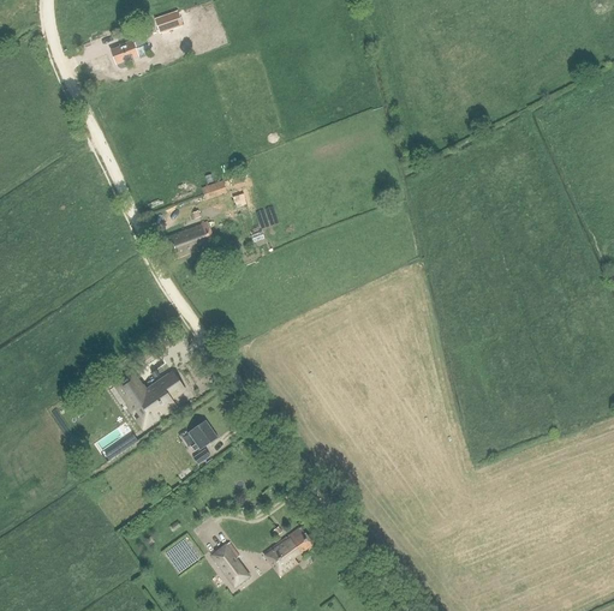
[(177,9),(154,17),(160,31),(183,23),(177,9)]
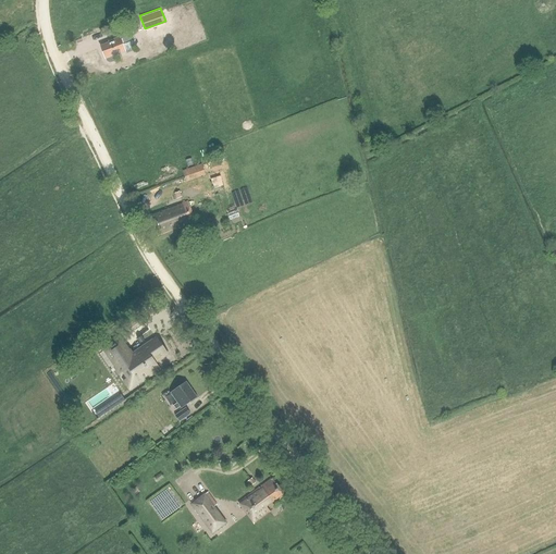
[(108,38),(109,40),(100,44),(103,53),(104,53),(106,57),(109,59),(113,57),(114,53),(113,50),(115,49),(116,50),(124,47),(122,41),(134,36),(131,27),(119,32),(119,33),(111,36),(112,37),(108,38)]
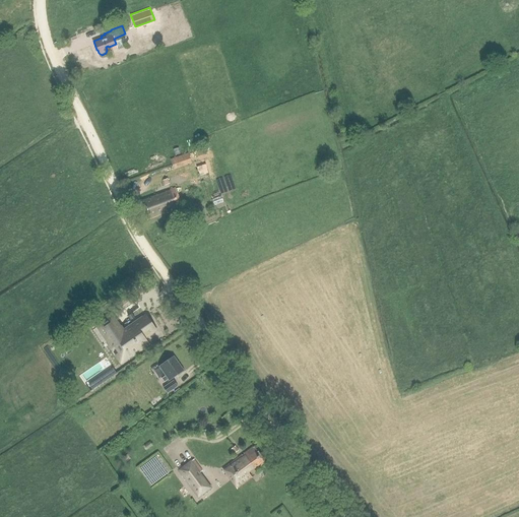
[(195,148),(198,156),(205,153),(202,145),(195,148)]
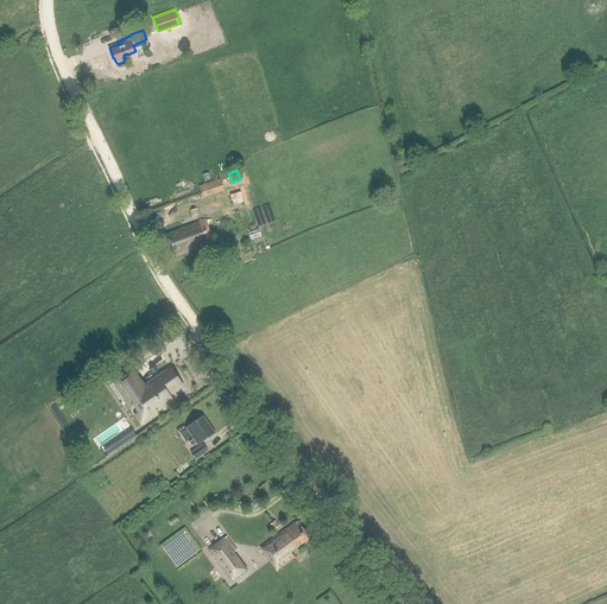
[(220,175),(200,183),(203,195),(225,188),(220,175)]
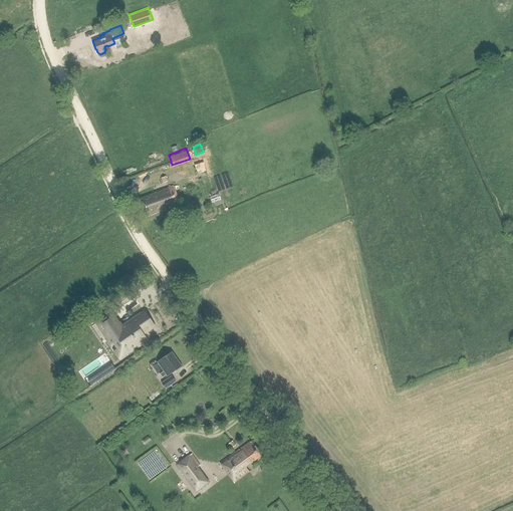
[(209,156),(195,160),(199,173),(213,168),(209,156)]
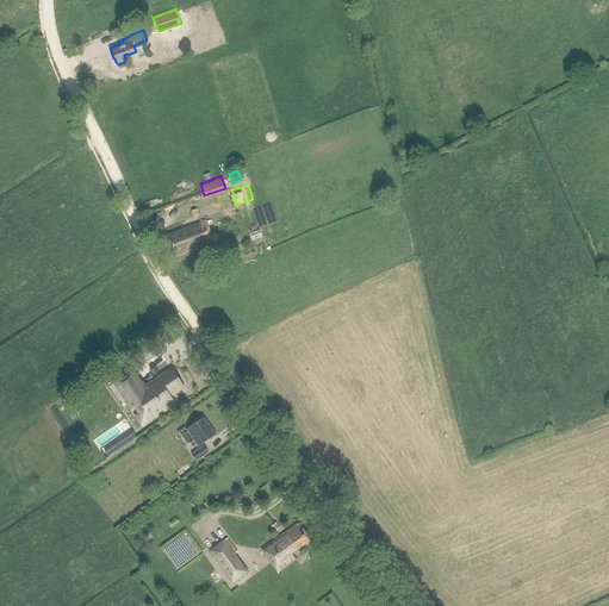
[(205,217),(163,231),(172,254),(194,245),(193,242),(211,235),(205,217)]
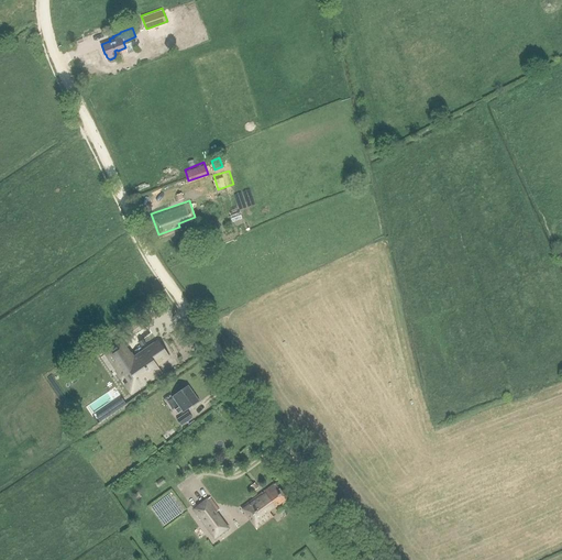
[(125,347),(109,358),(131,390),(158,371),(153,363),(166,353),(156,339),(146,347),(132,357),(125,347)]
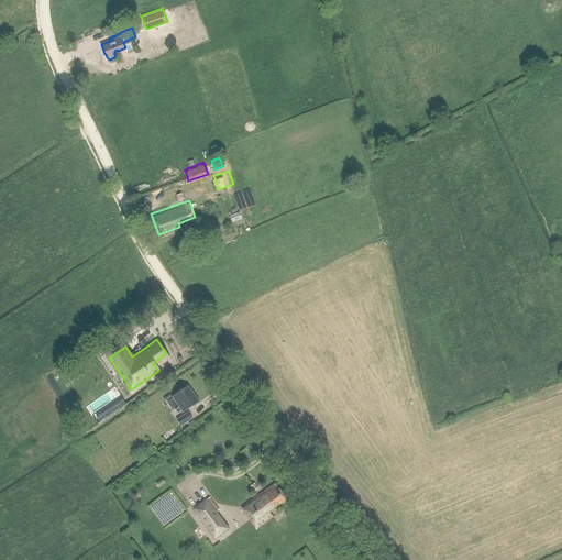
[(187,384),(171,394),(182,409),(197,398),(187,384)]
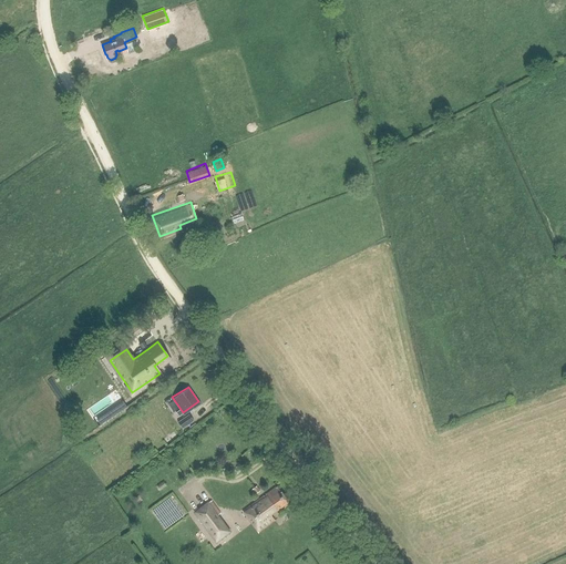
[(122,399),(93,419),(96,424),(126,404),(122,399)]
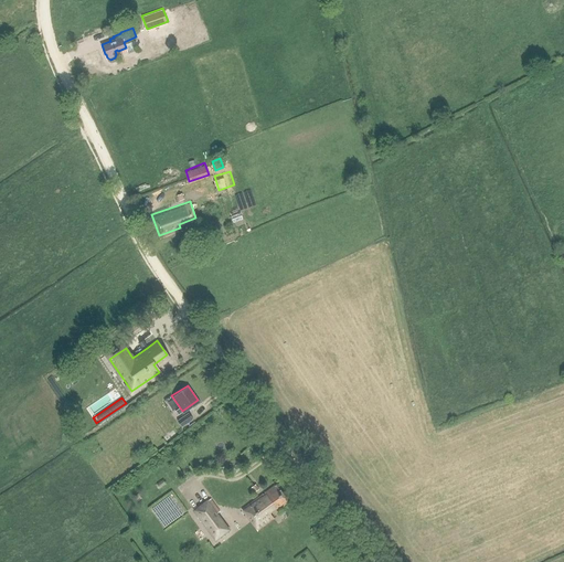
[(177,420),(171,424),(174,428),(181,424),(181,425),(193,417),(189,410),(177,419),(177,420)]
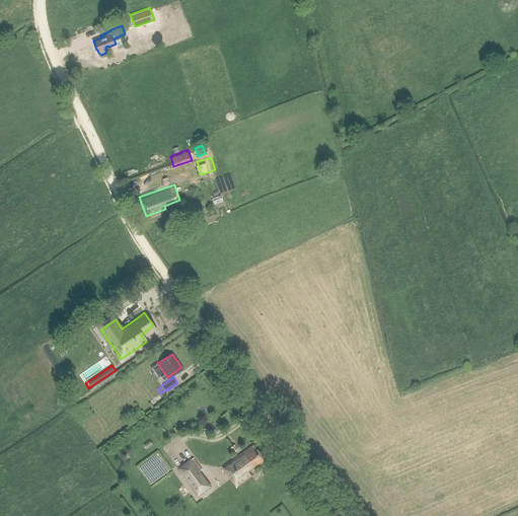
[(252,443),(220,465),(234,486),(250,474),(247,469),(264,459),(252,443)]
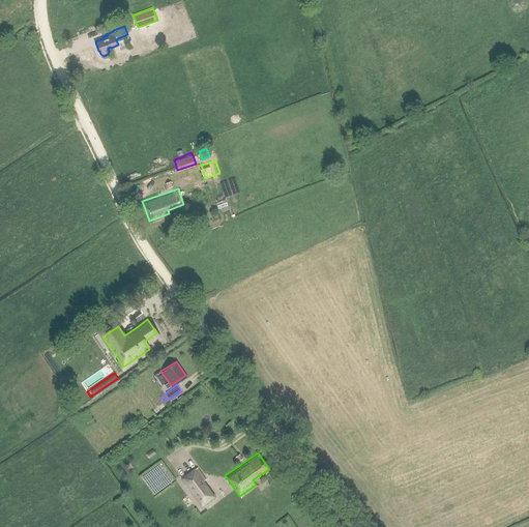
[(195,466),(180,476),(201,504),(215,494),(195,466)]
